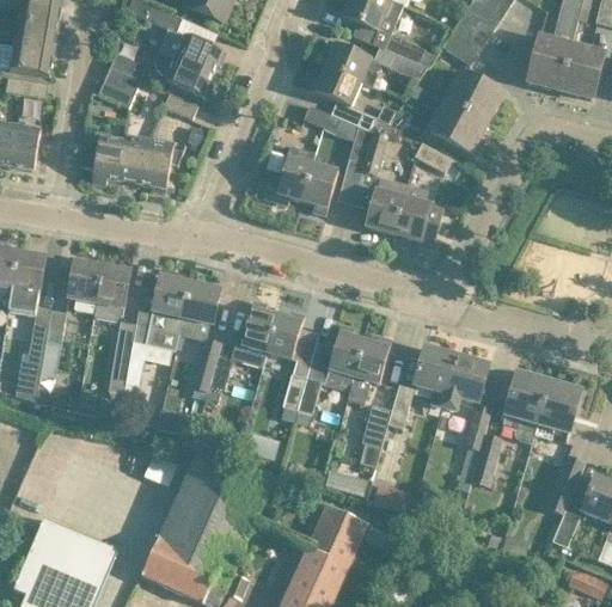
[(20,0),(17,20),(59,28),(62,2),(49,0),(20,0)]
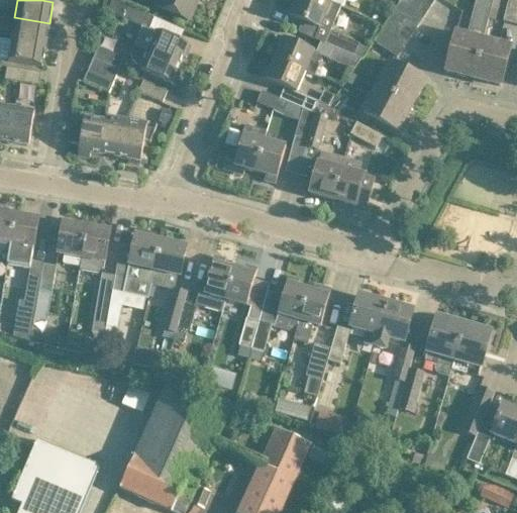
[(156,0),(154,4),(170,10),(189,18),(196,2),(193,1),(193,0),(156,0)]
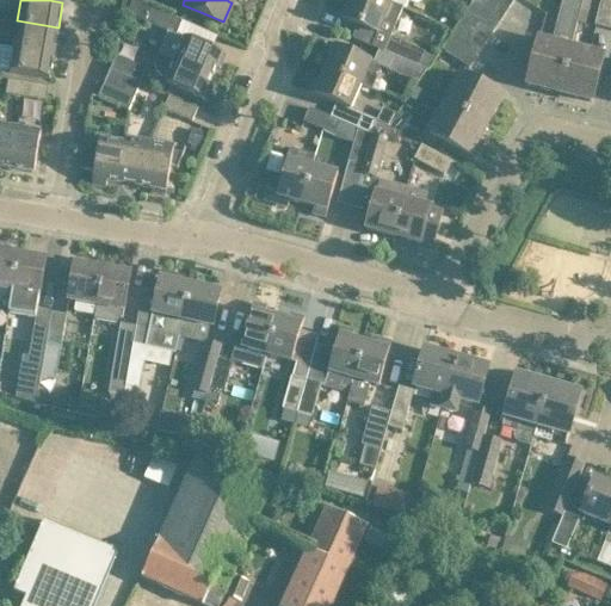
[(350,0),(344,17),(357,22),(352,35),(371,43),(377,30),(383,17),(395,22),(401,5),(389,0),(350,0)]
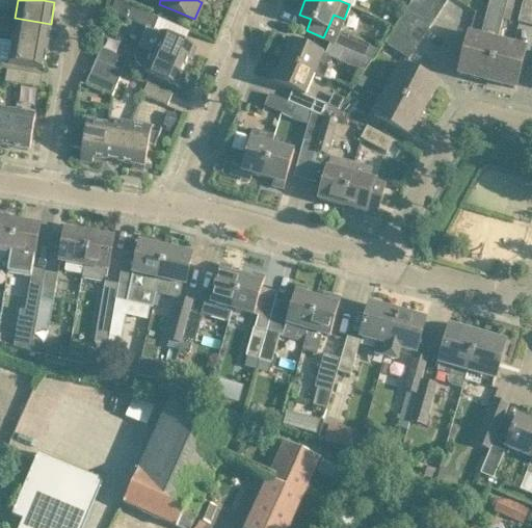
[(436,15),(416,0),(411,0),(405,8),(430,25),(436,15)]
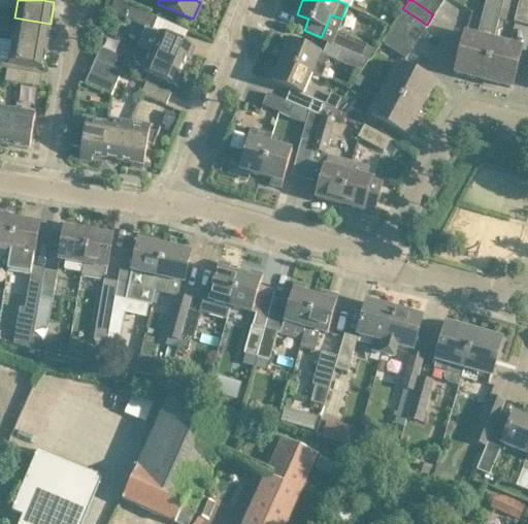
[(440,4),(434,0),(413,0),(433,14),(440,4)]
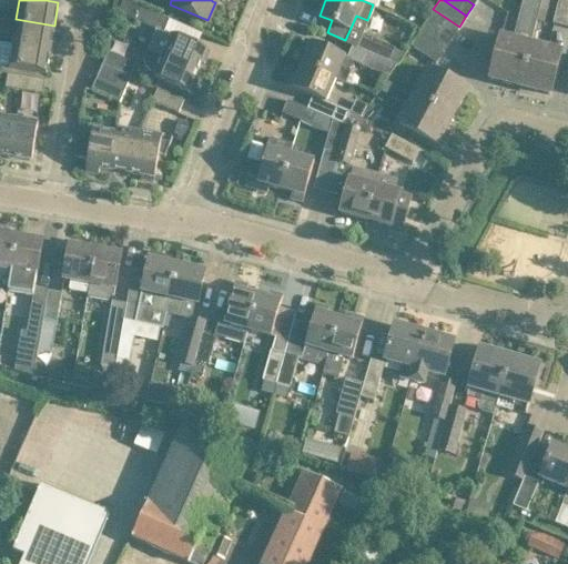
[(530,41),(539,0),(520,0),(511,37),(500,33),(489,76),(520,83),(530,41)]
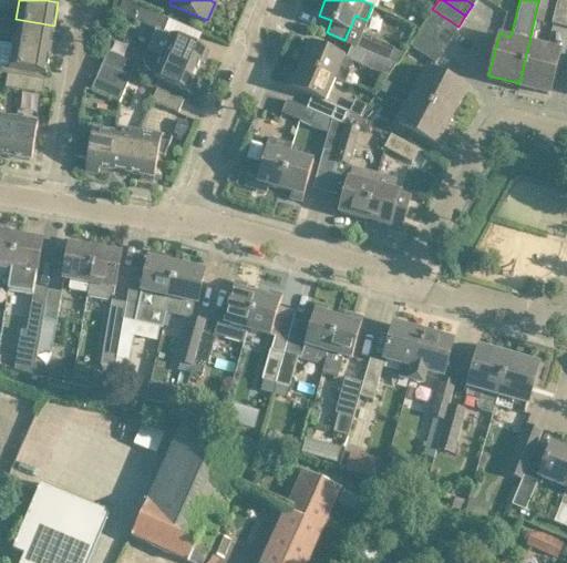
[(557,0),(552,20),(565,23),(566,16),(566,0),(557,0)]
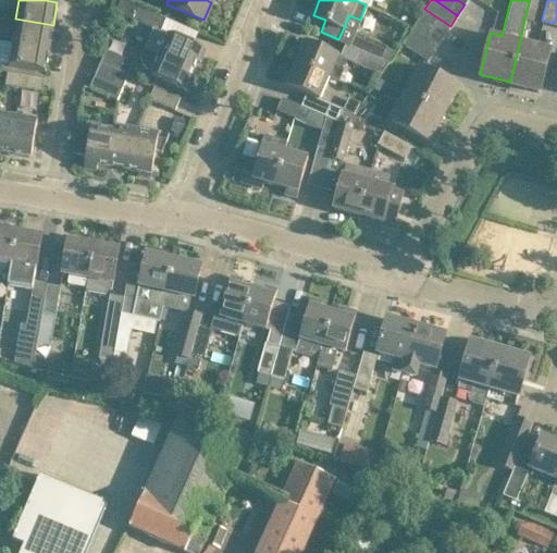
[(206,48),(185,39),(160,28),(165,17),(128,1),(124,13),(152,25),(144,47),(193,69),(197,58),(200,59),(206,48)]
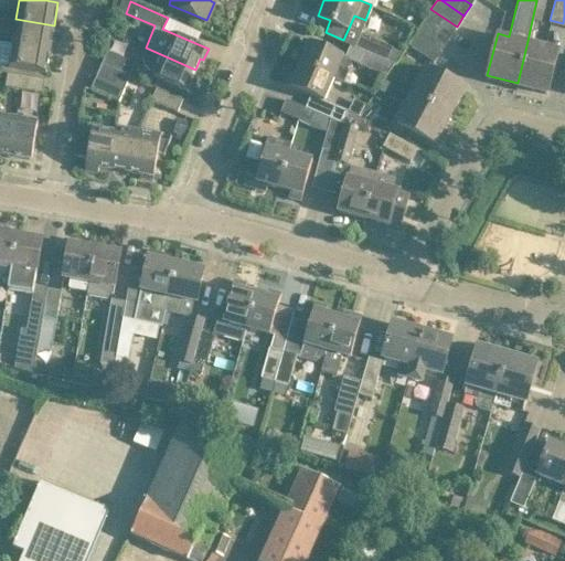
[(457,27),(430,9),(423,21),(449,38),(457,27)]
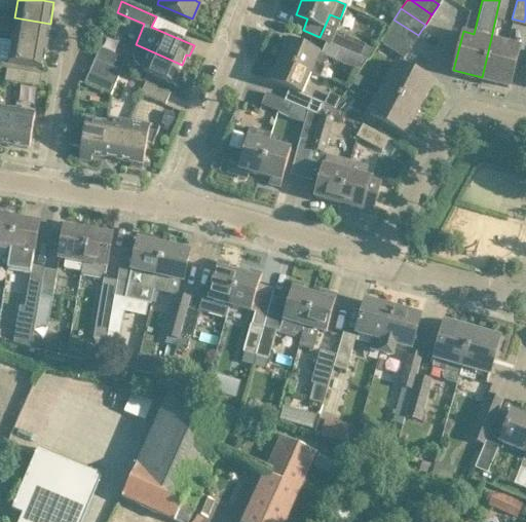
[(10,38),(46,44),(50,24),(14,17),(10,38)]
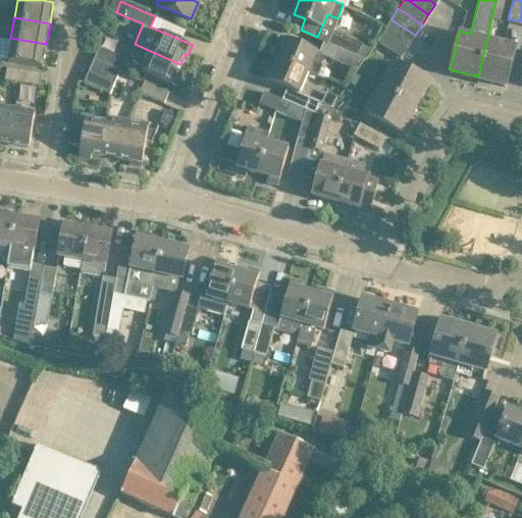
[(415,35),(390,19),(384,30),(408,46),(415,35)]
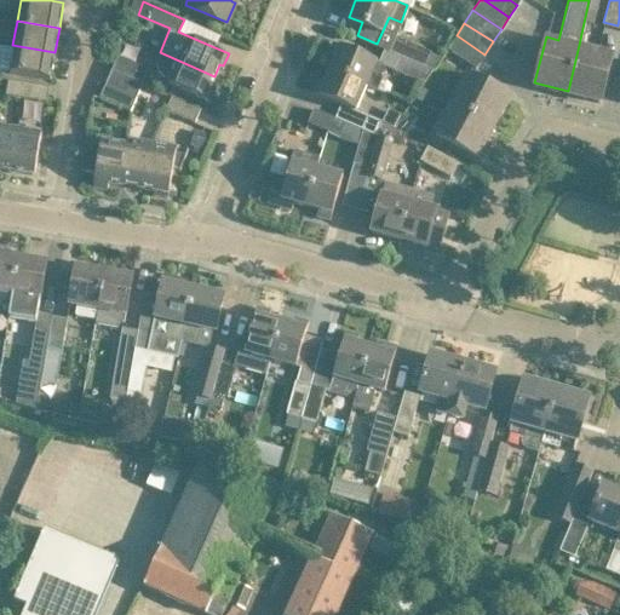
[(484,55),(457,35),(448,47),(476,67),(484,55)]
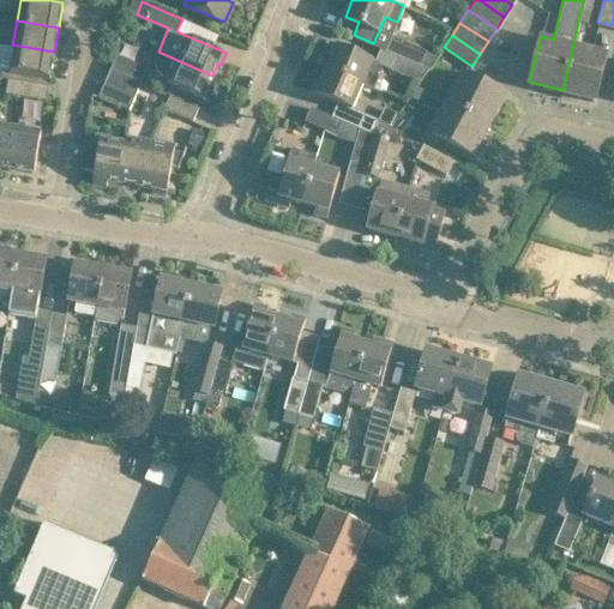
[(387,52),(393,54),(426,67),(434,53),(426,50),(393,37),(387,52)]
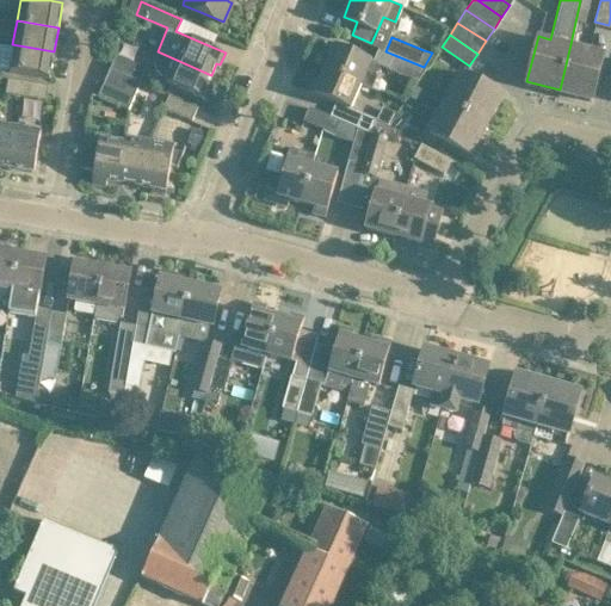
[(325,69),(359,85),(360,82),(371,87),(376,75),(375,72),(380,69),(376,61),(370,59),(328,41),(323,53),(329,56),(325,69)]
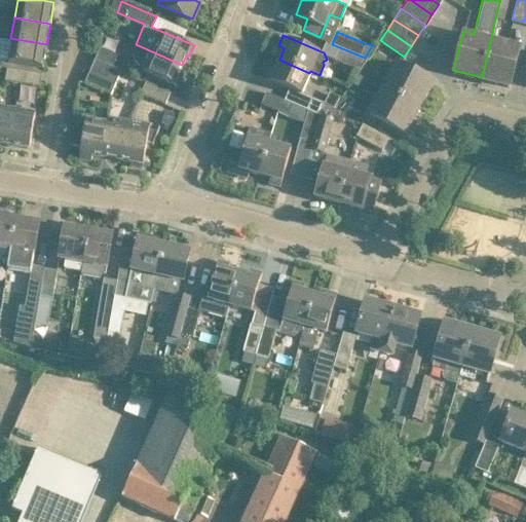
[(46,44),(10,38),(10,39),(0,37),(0,38),(0,58),(43,66),(46,44)]
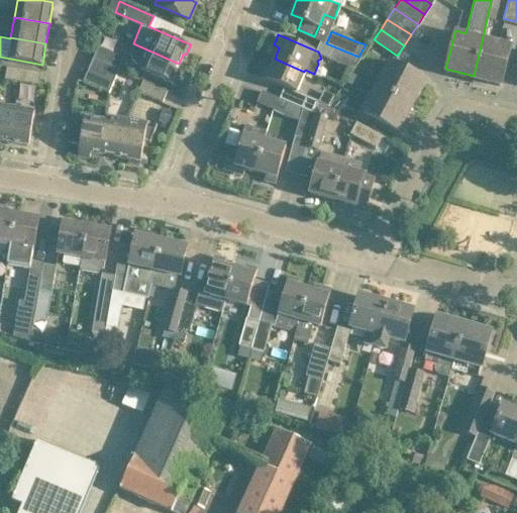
[(501,84),(506,64),(511,44),(483,37),(474,76),(501,84)]
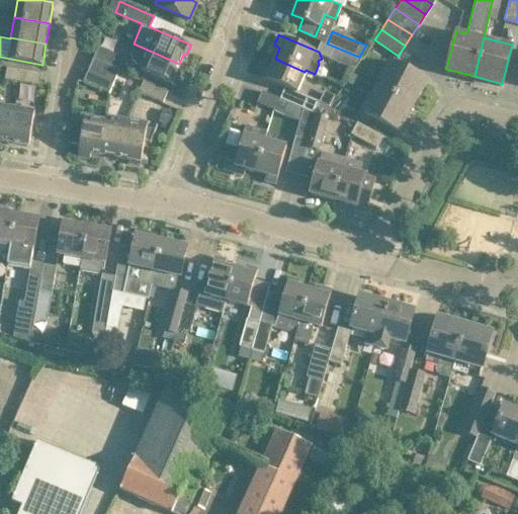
[(176,71),(179,64),(134,44),(132,50),(131,53),(132,57),(134,60),(137,63),(142,64),(140,68),(174,83),(179,72),(176,71)]
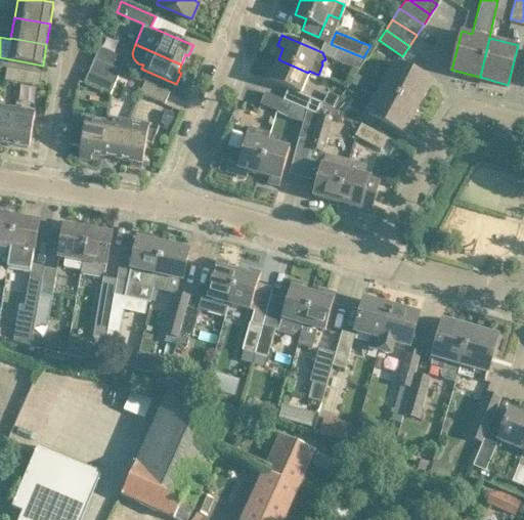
[(94,58),(120,69),(125,56),(99,46),(94,58)]
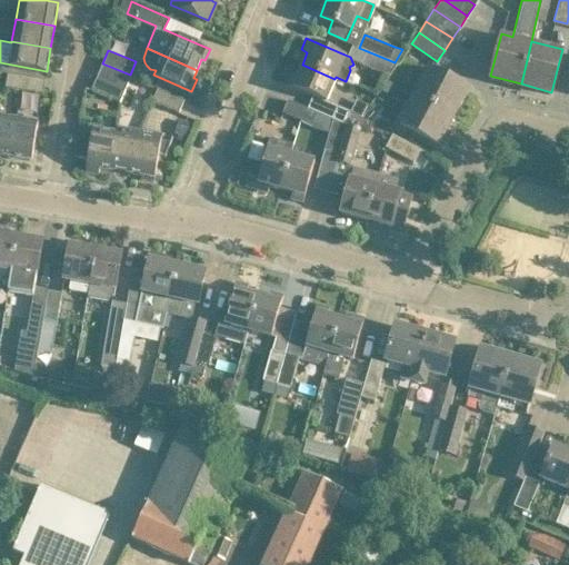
[(388,75),(395,62),(365,50),(360,62),(388,75)]
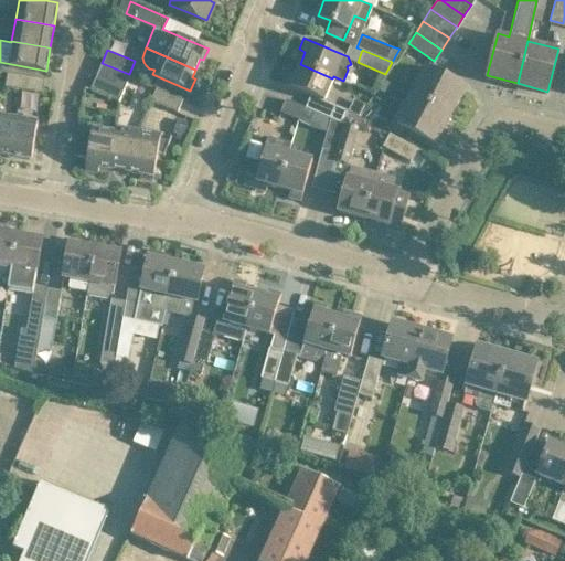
[(96,75),(124,87),(129,74),(102,63),(96,75)]
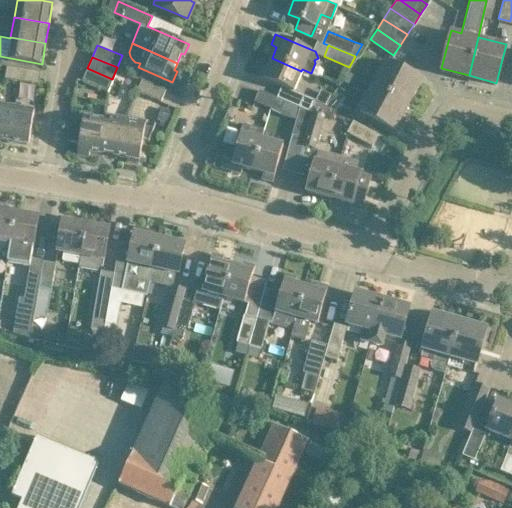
[(301,71),(272,58),(268,66),(263,64),(258,74),(293,89),(301,71)]
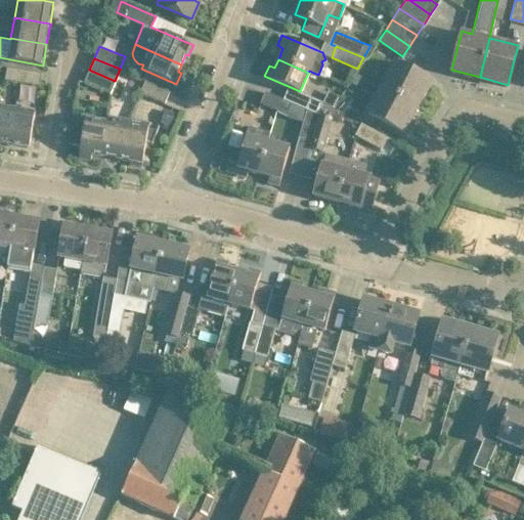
[(382,86),(418,105),(431,80),(395,60),(382,86)]
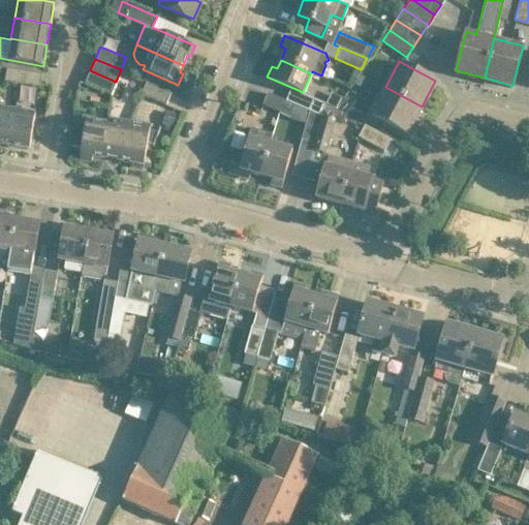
[(7,66),(5,80),(19,82),(21,68),(7,66)]
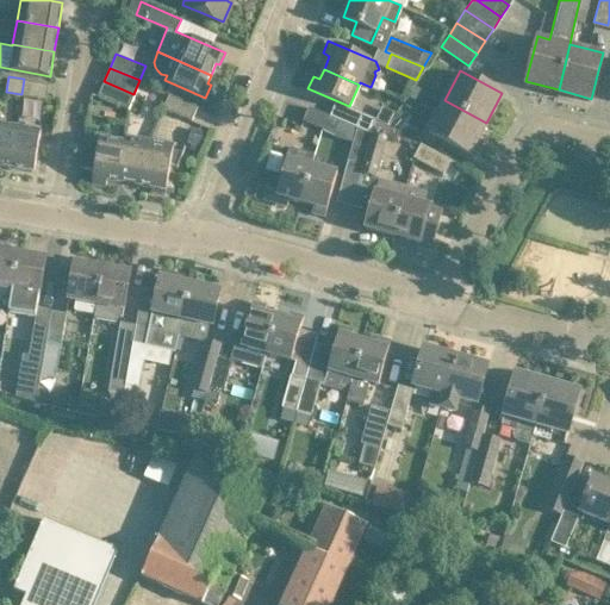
[(47,98),(47,97),(49,83),(24,79),(22,94),(47,98)]
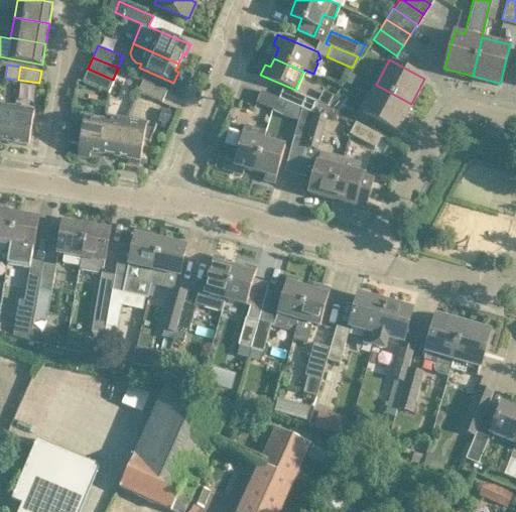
[(108,91),(113,80),(88,69),(83,80),(108,91)]
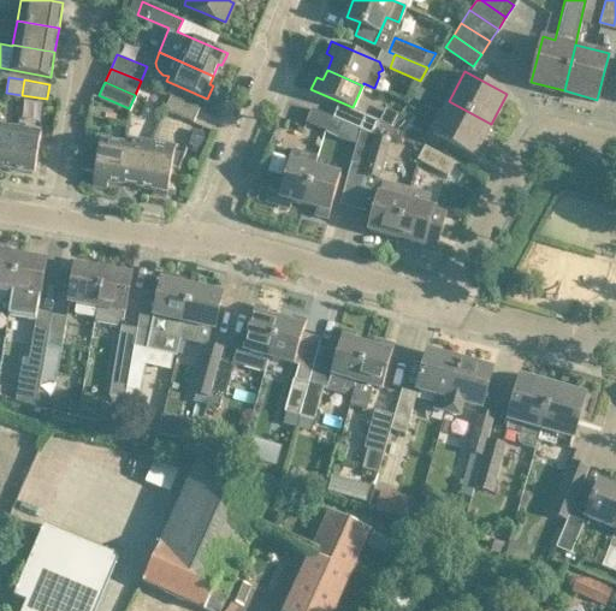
[(165,107),(172,111),(194,120),(200,106),(171,93),(165,107)]
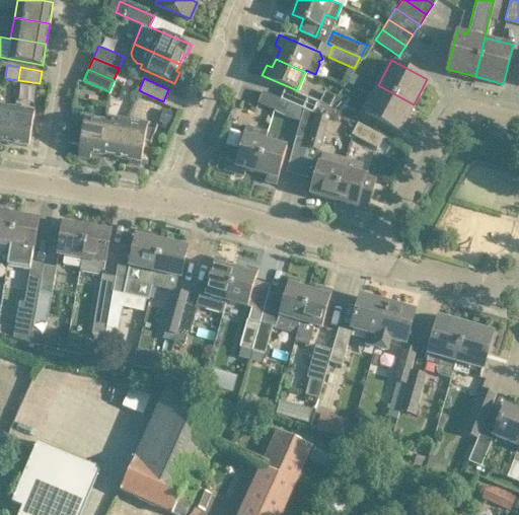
[(414,104),(378,85),(364,111),(399,130),(414,104)]
